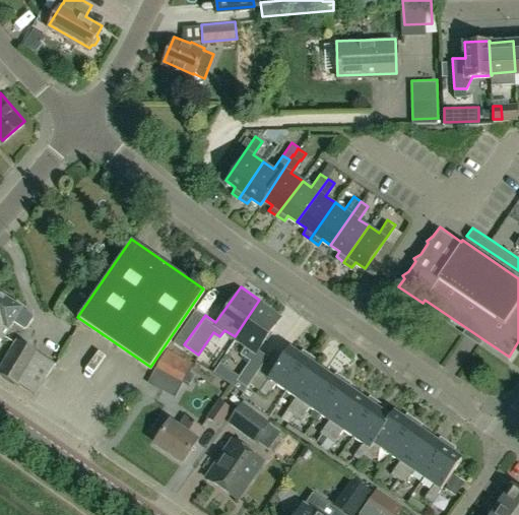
[(22,305),(2,293),(0,295),(0,338),(8,326),(13,319),(22,325),(26,324),(33,315),(33,311),(22,305)]
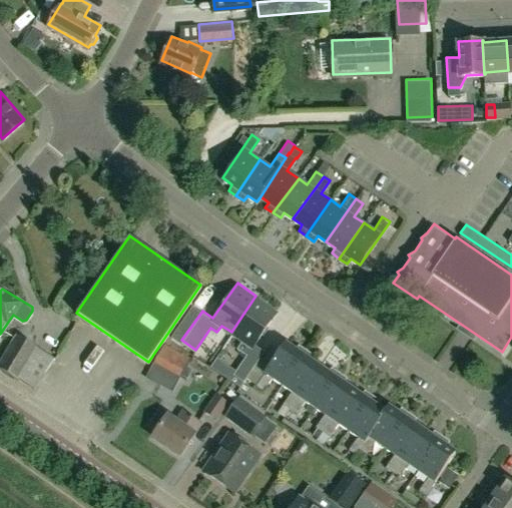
[(277,310),(256,296),(231,332),(241,339),(236,346),(246,353),(233,372),(243,380),(245,376),(260,357),(249,350),(277,310)]
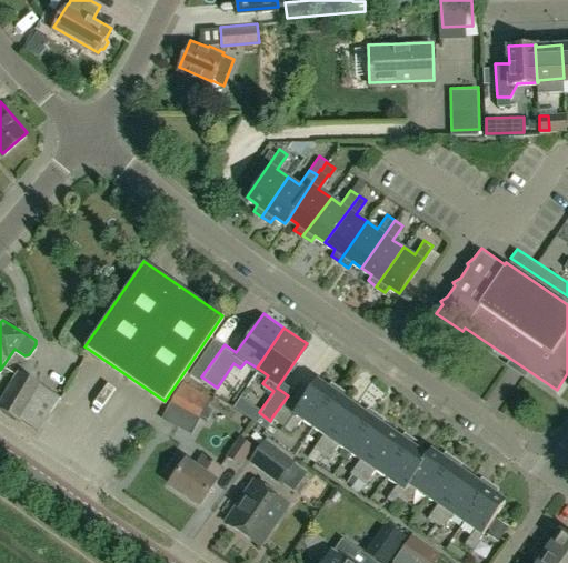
[(19,368),(0,398),(0,405),(22,420),(23,419),(38,428),(61,395),(19,368)]
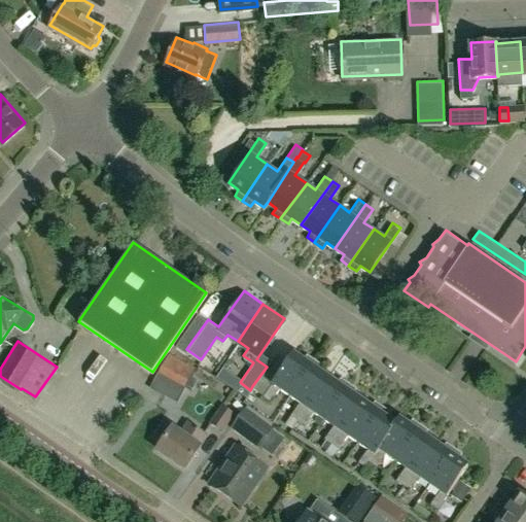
[(196,364),(170,351),(159,373),(184,386),(196,364)]
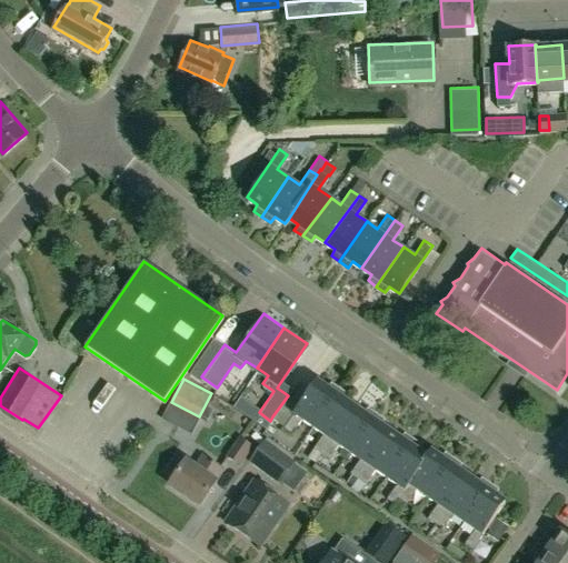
[(331,380),(327,385),(316,379),(299,403),(288,395),(272,416),(285,424),(284,425),(291,431),(300,416),(314,425),(338,385),(331,380)]
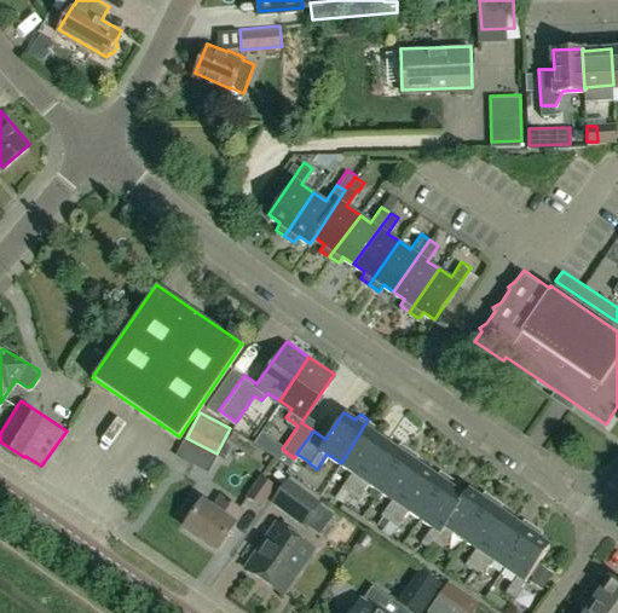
[(368,420),(341,463),(352,470),(341,486),(350,492),(383,439),(374,433),(377,427),(368,420)]
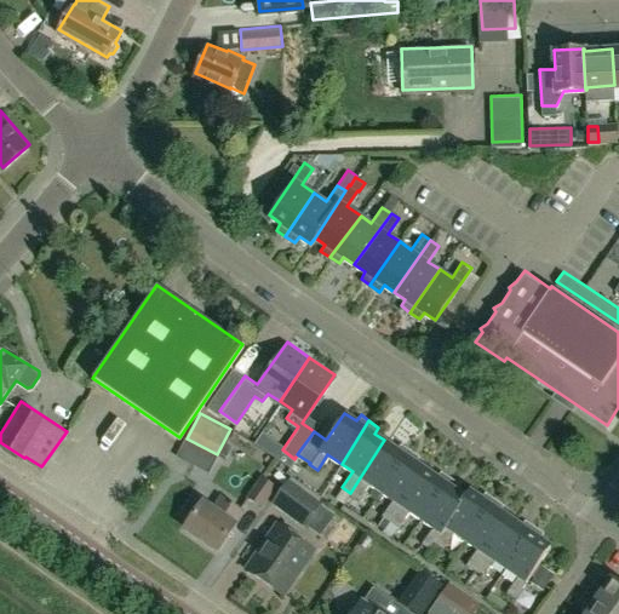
[(384,440),(350,493),(357,498),(368,482),(380,491),(408,447),(401,442),(396,448),(384,440)]
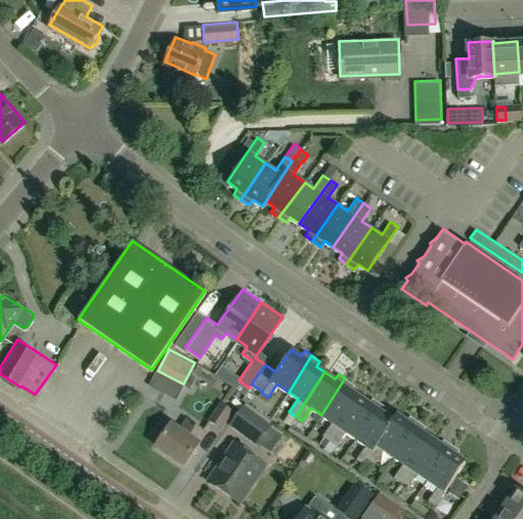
[(345,378),(321,415),(331,422),(322,435),(323,435),(330,440),(358,395),(350,389),(354,384),(345,378)]
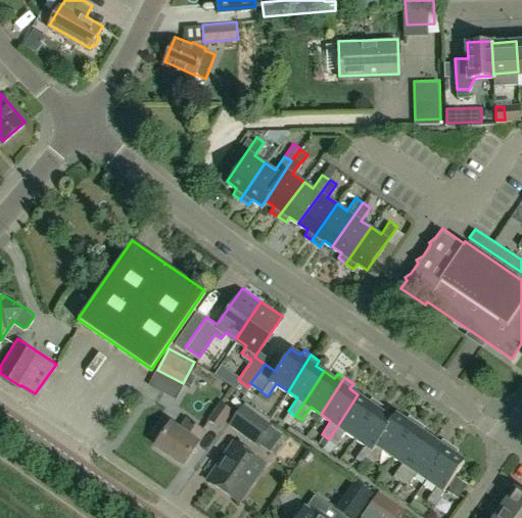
[(368,402),(358,394),(329,439),(335,443),(344,430),(354,437),(378,401),(371,396),(368,402)]
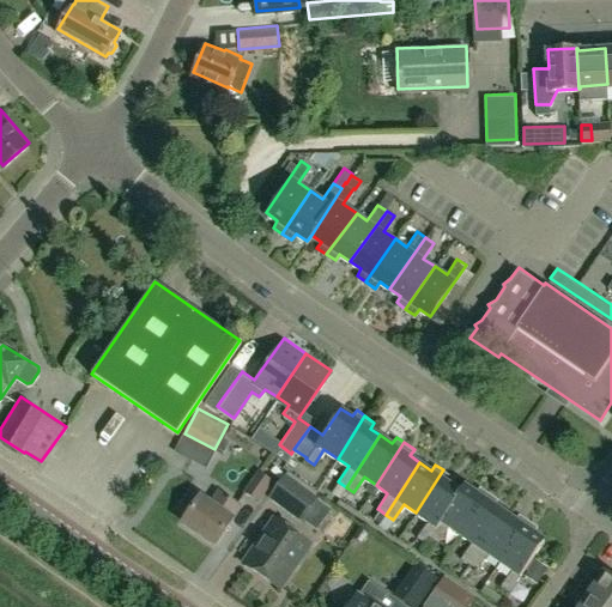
[(259,468),(243,490),(259,501),(273,479),(259,468)]
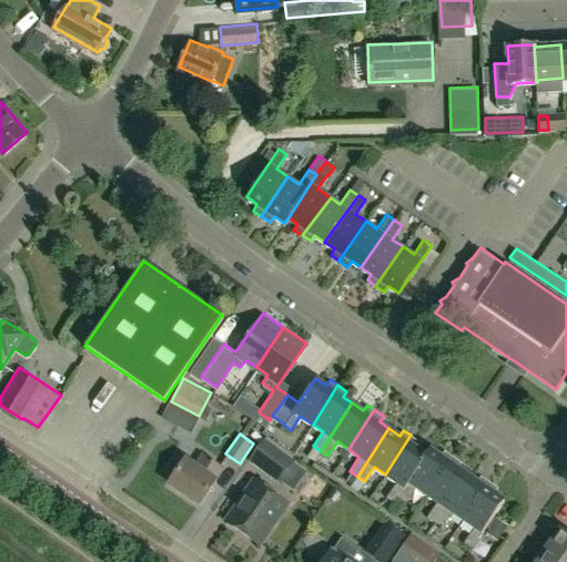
[(249,458),(280,480),(296,457),(265,435),(249,458)]
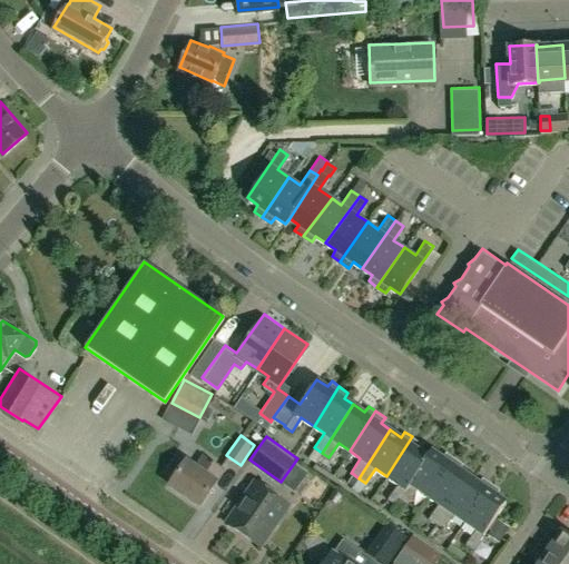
[(421,443),(412,436),(386,476),(396,483),(388,497),(394,503),(399,496),(400,497),(427,455),(418,448),(421,443)]
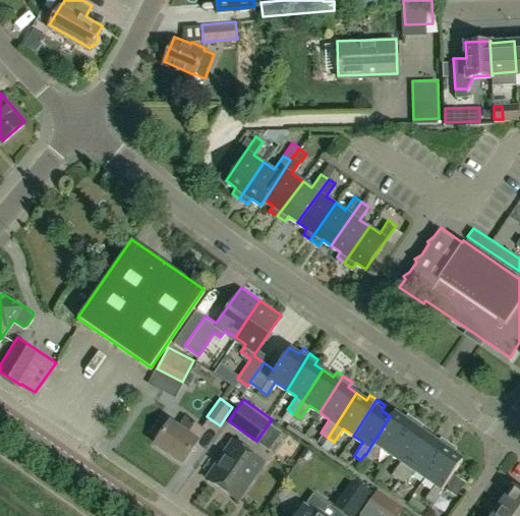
[(289,421),(294,414),(287,409),(282,416),(289,421)]
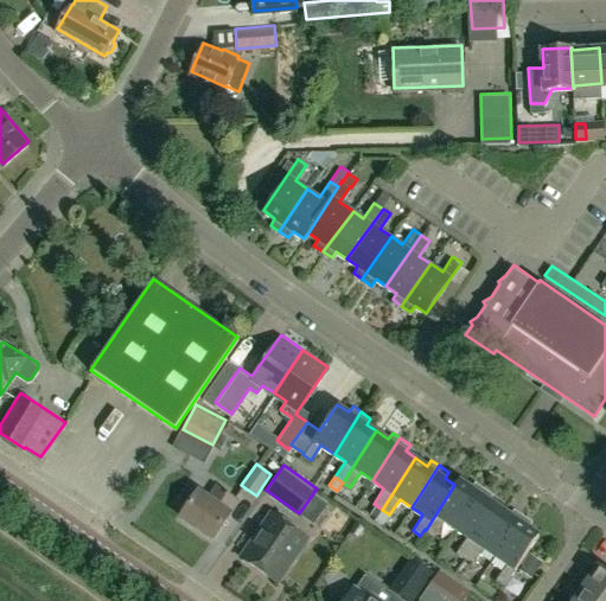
[(470,486),(459,479),(426,530),(433,535),(442,520),(455,529),(483,486),(474,480),(470,486)]
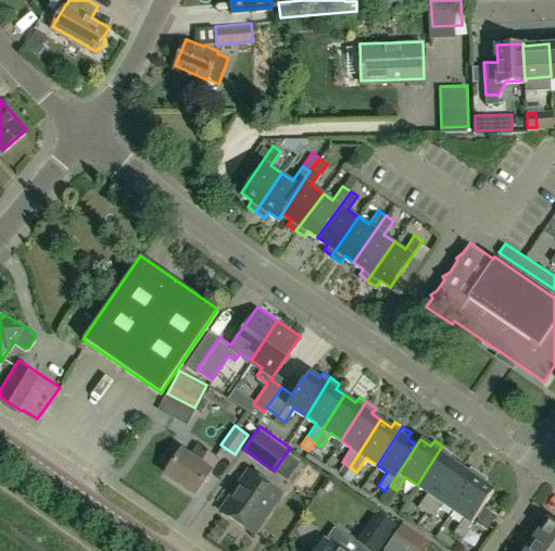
[(183,449),(166,472),(194,491),(211,468),(210,467),(217,456),(199,445),(192,455),(183,449)]
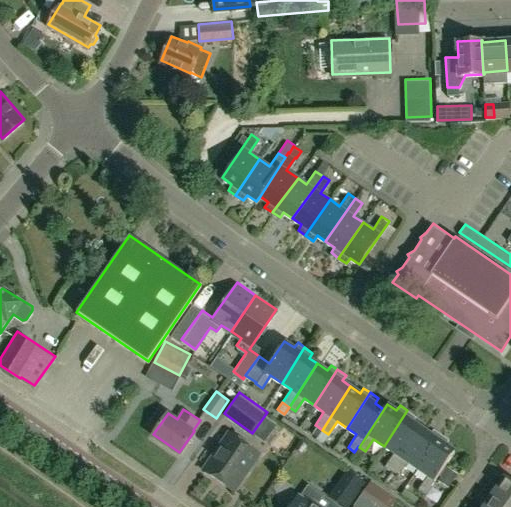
[(414,415),(407,410),(384,446),(393,452),(384,464),(392,470),(420,426),(411,420),(414,415)]
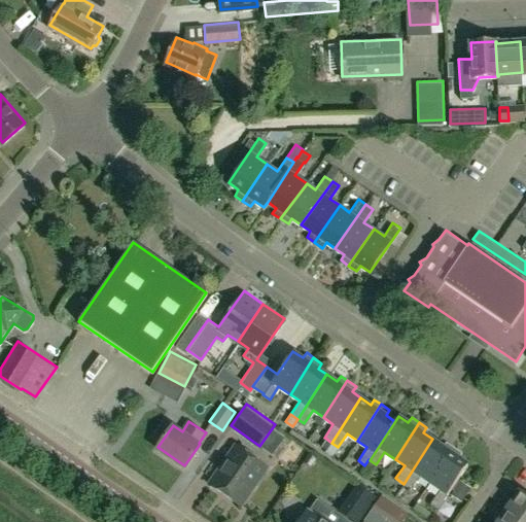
[(321,445),(327,449),(331,443),(325,438),(321,445)]
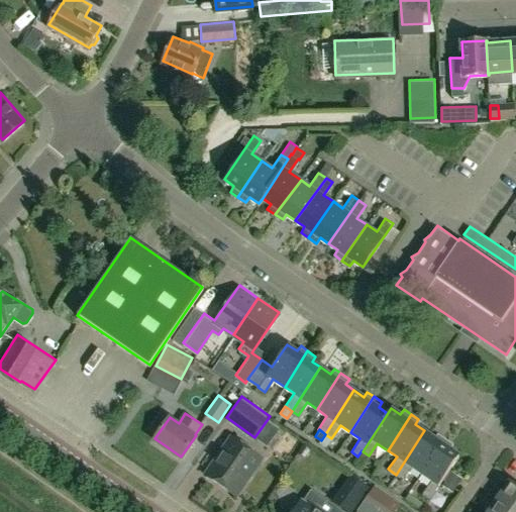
[(433,437),(424,430),(396,475),(402,479),(411,466),(421,473),(444,436),(437,431),(433,437)]
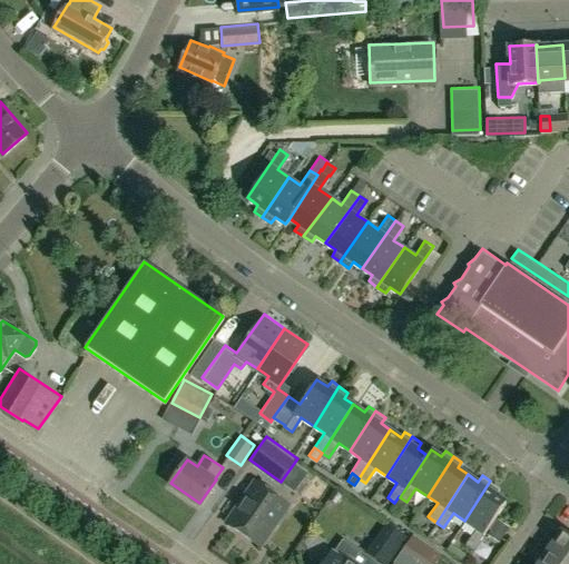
[(226,521),(260,544),(287,502),(255,480),(226,521)]
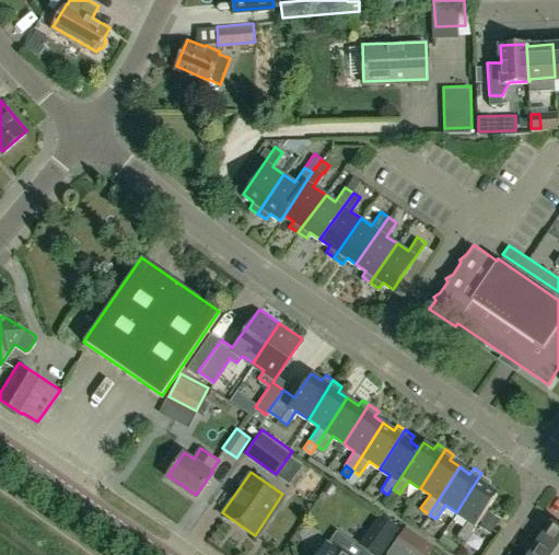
[(490,480),(481,473),(456,512),(466,520),(456,534),(465,539),(472,530),(497,493),(486,485),(490,480)]
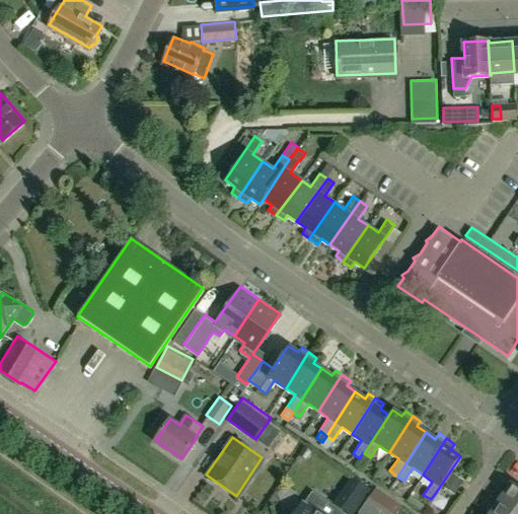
[(444,485),(454,492),(463,478),(453,471),(444,485)]
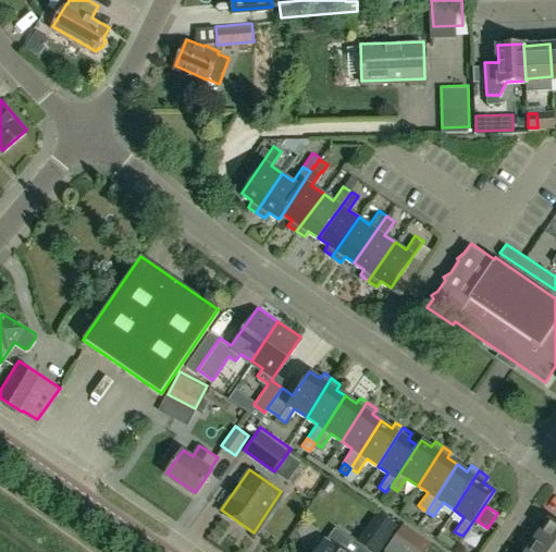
[(380,551),(399,524),(378,508),(358,537),(380,551)]
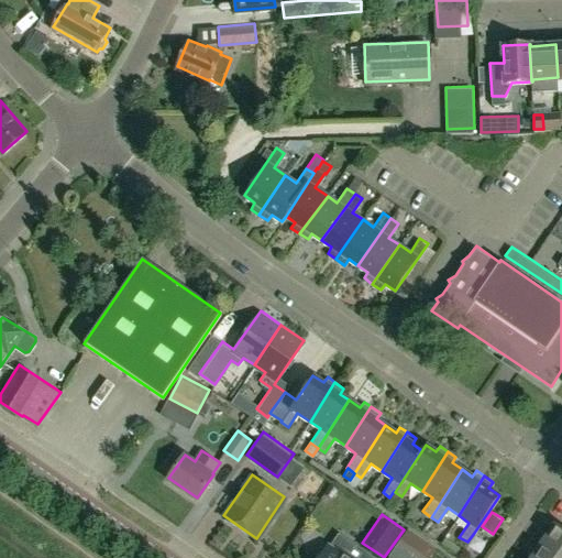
[(532,533),(561,553),(561,527),(553,522),(546,532),(537,526),(532,533)]
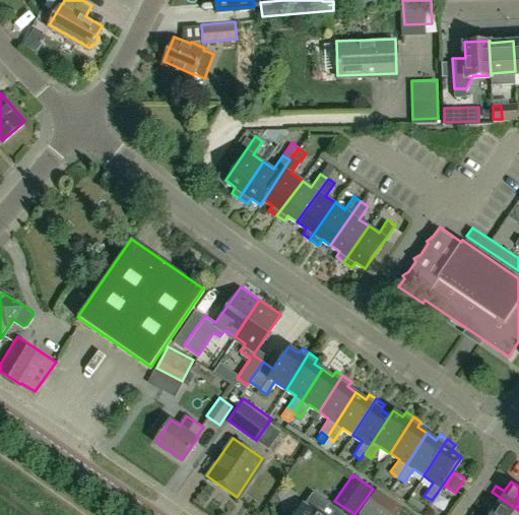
[(394,514),(403,503),(377,486),(363,507),(373,514),(394,514)]
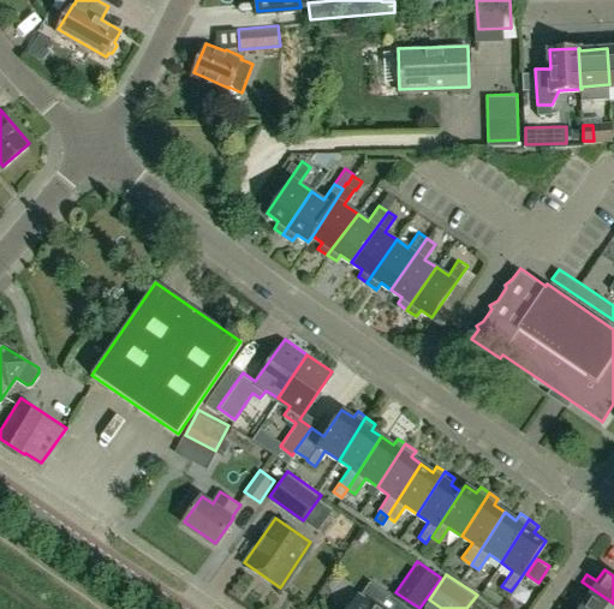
[(613,603),(582,581),(574,593),(584,599),(578,608),(613,608),(613,603)]
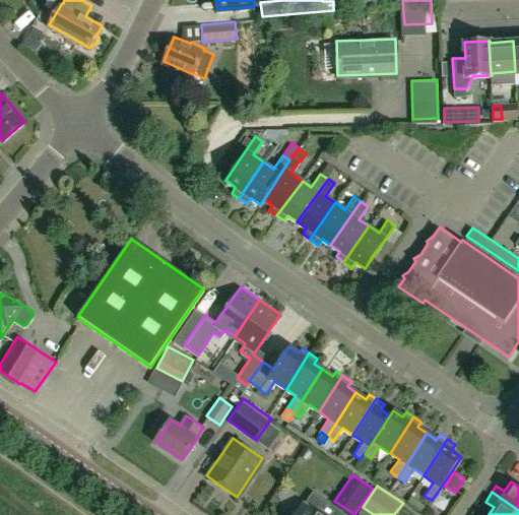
[(331,514),(324,514),(304,501),(293,514),(348,514),(337,507),(331,514)]
